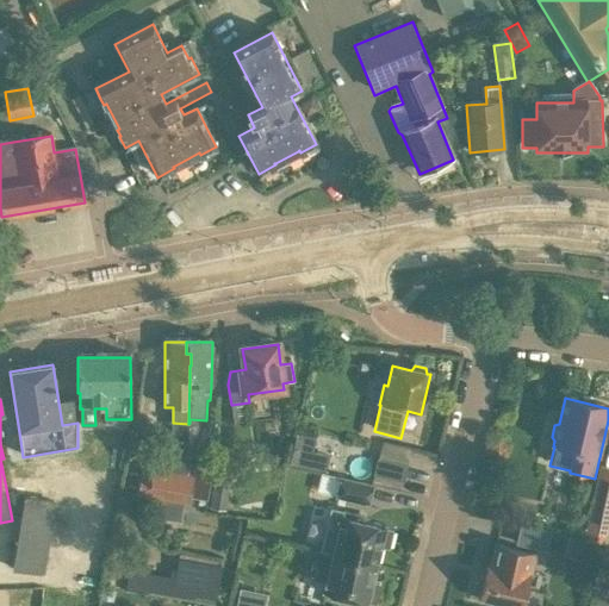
[(312,453),(316,438),(296,433),(290,464),(324,473),(328,457),(312,453)]
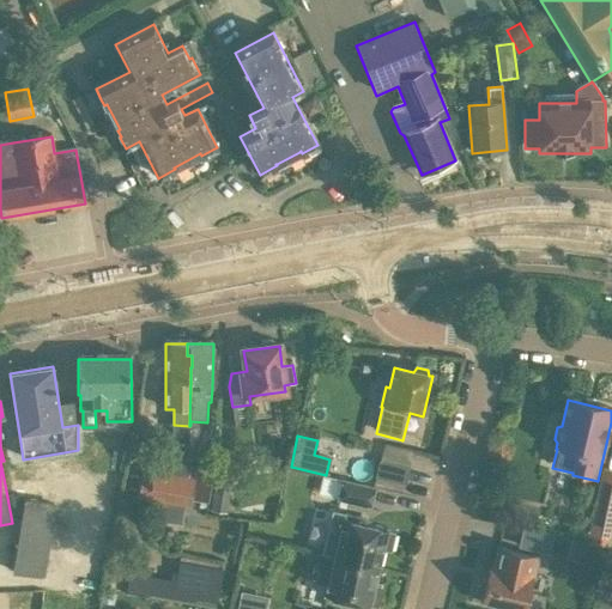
[(488,458),(497,467),(510,464),(514,450),(504,442),(491,444),(488,458)]
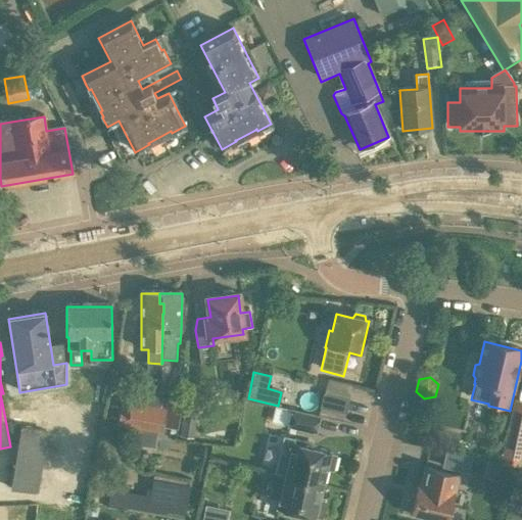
[(321,409),(347,415),(350,400),(325,394),(321,409)]
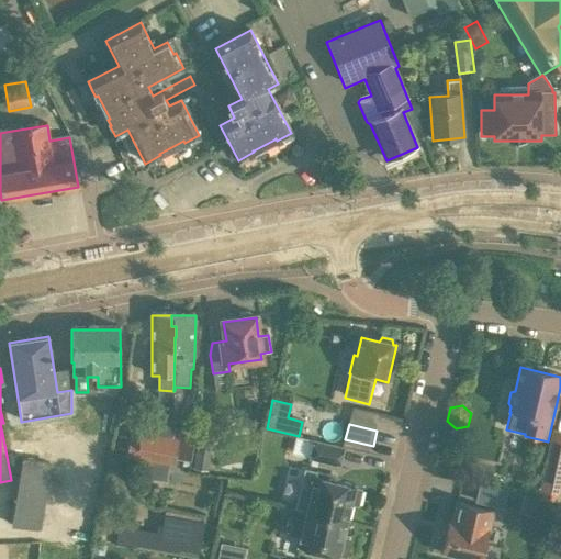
[(175,426),(174,434),(172,439),(178,440),(175,460),(193,464),(199,432),(175,426)]
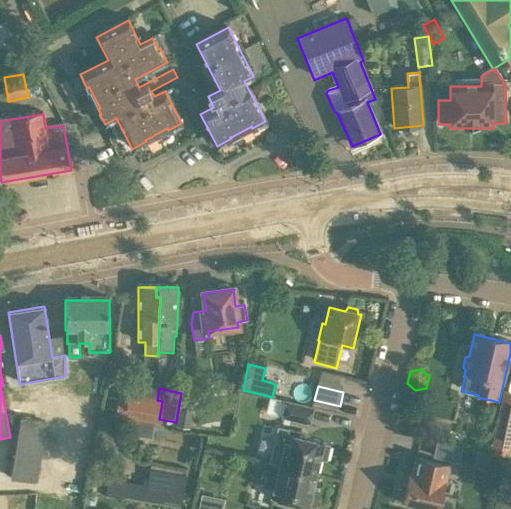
[(158,425),(159,419),(162,401),(157,400),(125,395),(118,398),(115,417),(158,425)]
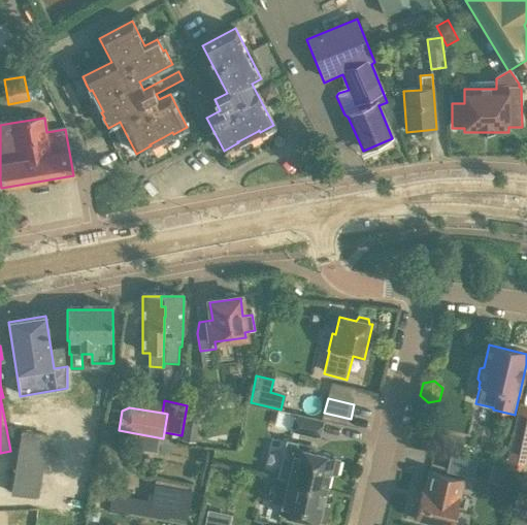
[(183,441),(196,444),(201,414),(188,412),(183,441)]
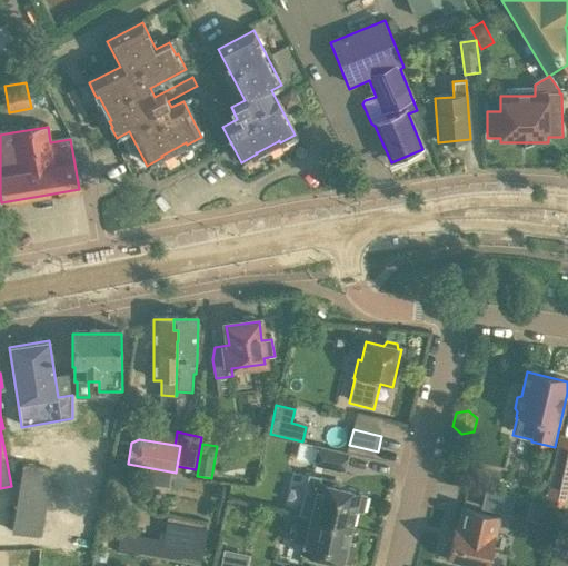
[(314,466),(346,474),(350,455),(318,447),(314,466)]
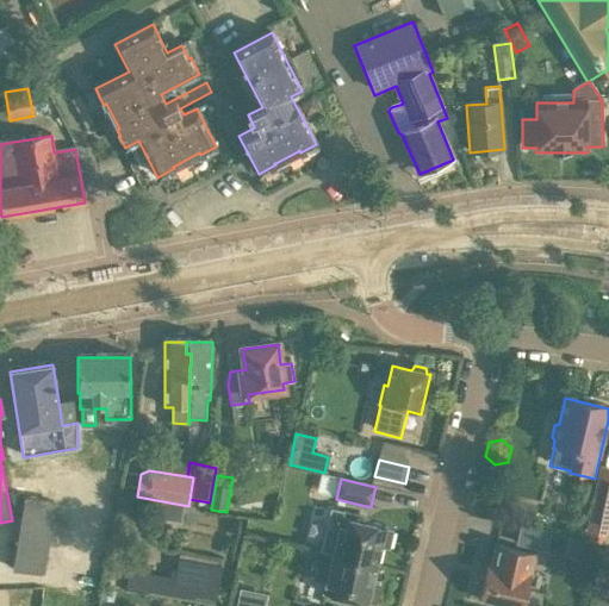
[(608,488),(597,486),(586,539),(607,544),(608,536),(608,488)]
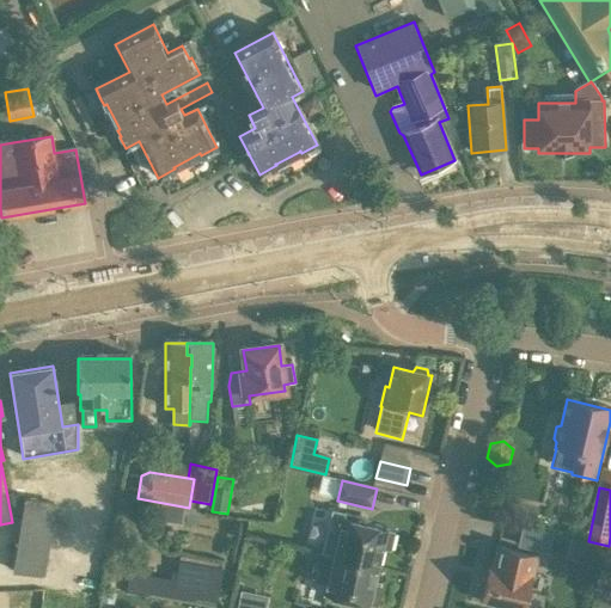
[(13,572),(46,578),(59,505),(26,499),(13,572)]
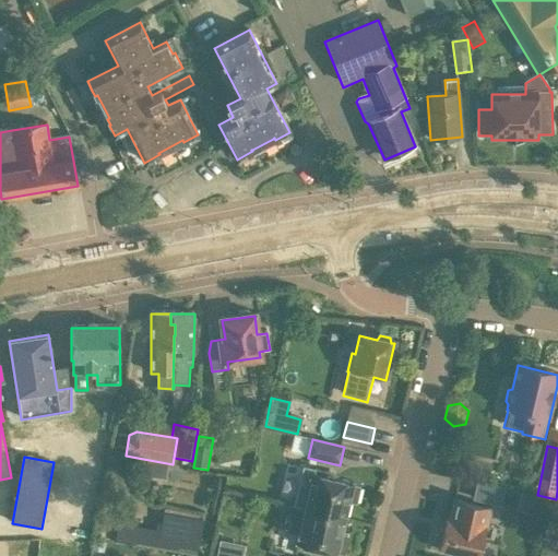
[(360,488),(353,486),(353,485),(313,476),(313,478),(305,476),(300,493),(309,495),(306,510),(345,520),(348,504),(356,505),(360,488)]
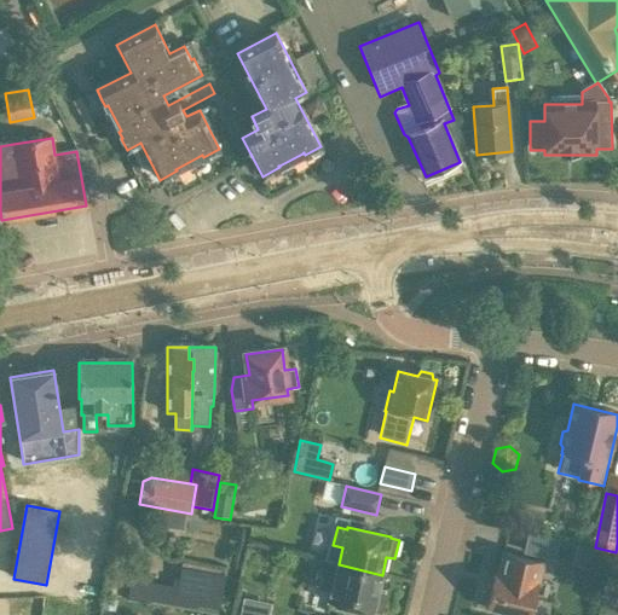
[(554,562),(559,541),(529,534),(524,555),(554,562)]
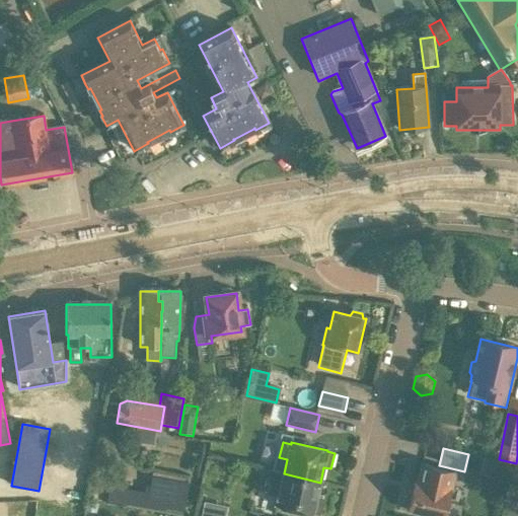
[(483,476),(507,483),(511,465),(487,459),(483,476)]
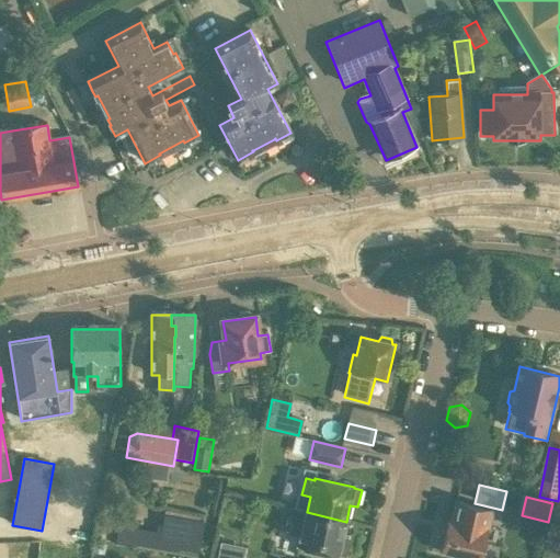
[(482,557),(493,513),(477,509),(472,526),(449,521),(445,536),(441,535),(437,547),(442,548),(441,553),(461,557),(482,557)]
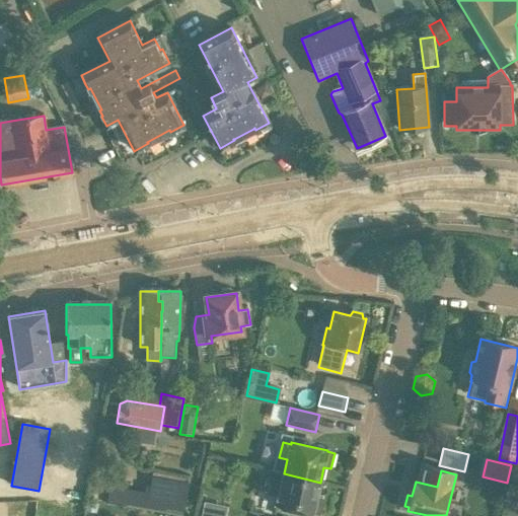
[(151,488),(147,511),(171,515),(183,515),(190,485),(189,485),(190,478),(154,472),(151,488)]
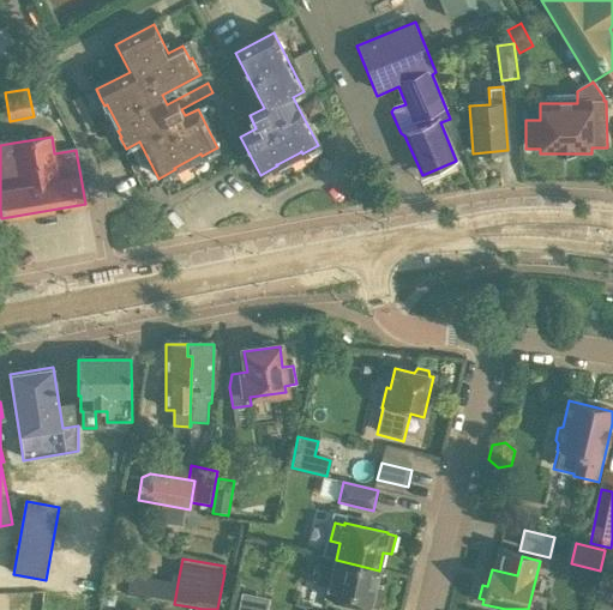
[(383,591),(374,589),(379,571),(336,560),(334,569),(316,566),(311,584),(329,587),(326,598),(342,602),(340,608),(347,609),(353,609),(354,604),(370,608),(370,607),(378,609),(383,591)]
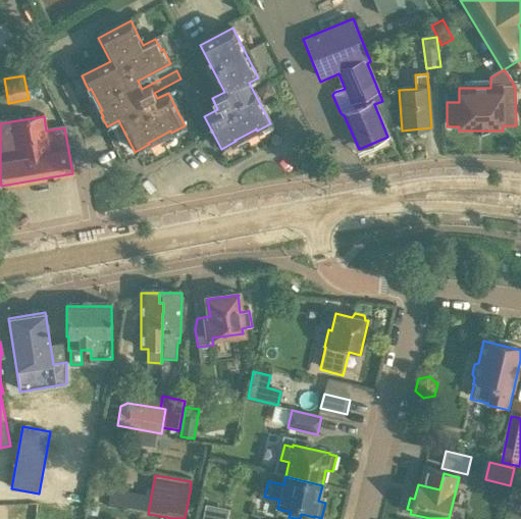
[(131,492),(111,489),(111,490),(109,504),(108,508),(127,511),(127,510),(131,492)]
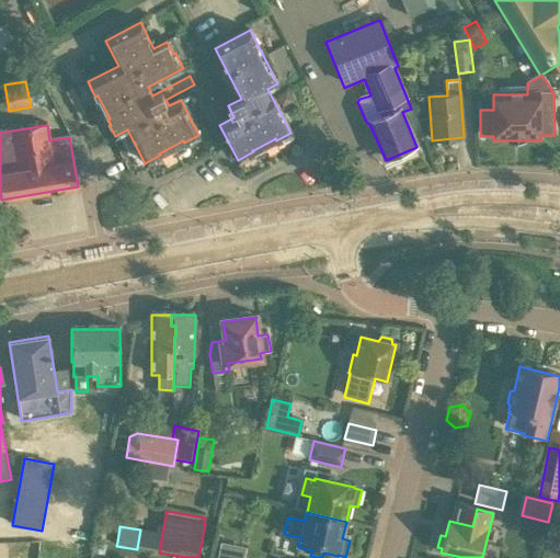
[(242,557),(244,545),(218,541),(216,557),(242,557)]
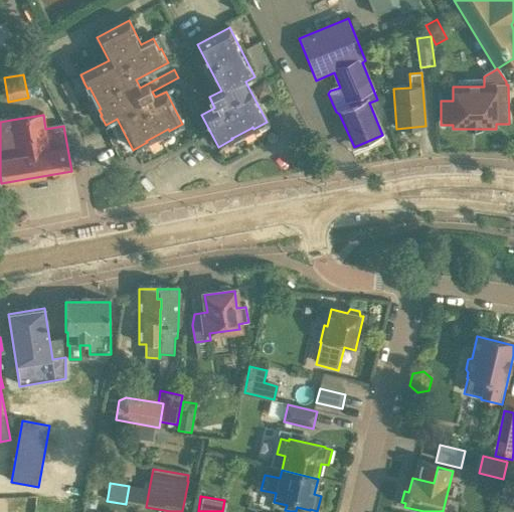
[(97,502),(87,500),(86,508),(95,510),(97,502)]
